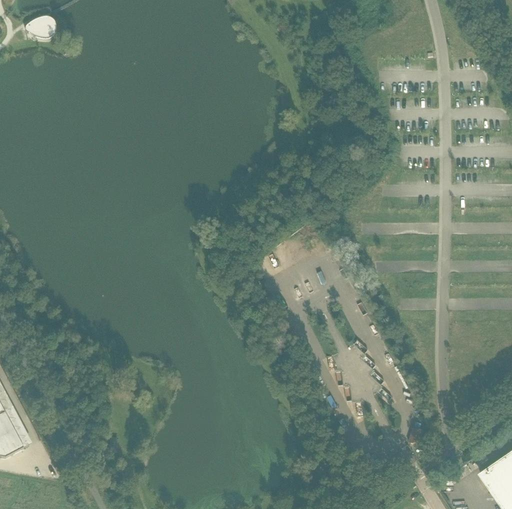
[(55,22),(55,21),(54,21),(54,20),(53,19),(51,17),(50,17),(49,16),(48,16),(46,16),(44,16),(42,16),(40,16),(39,17),(38,17),(35,18),(33,19),(32,20),(30,21),(28,22),(26,24),(25,25),(25,26),(25,27),(25,28),(26,29),(27,29),(28,30),(30,32),(33,33),(34,34),(35,35),(37,35),(39,36),(41,36),(43,37),(45,37),(47,37),(48,36),(49,36),(50,35),(51,35),(53,34),(54,32),(54,31),(55,30),(55,29),(56,28),(56,27),(56,26),(56,25),(55,24),(55,22)]
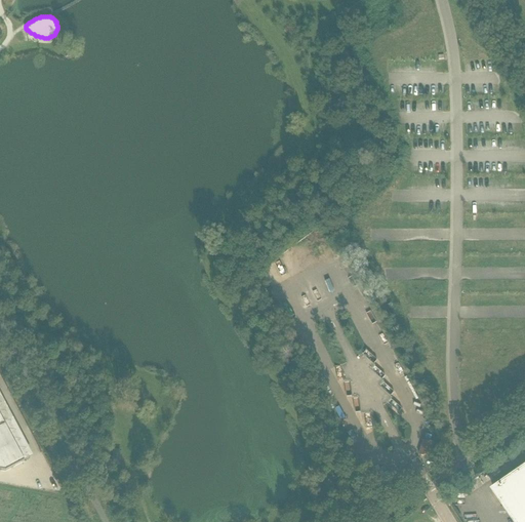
[(0,468),(5,469),(24,459),(5,423),(0,413),(0,468)]
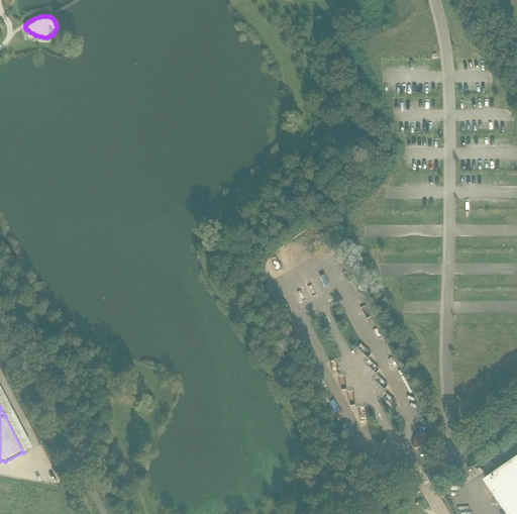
[(413,445),(422,448),(426,433),(418,430),(413,445)]
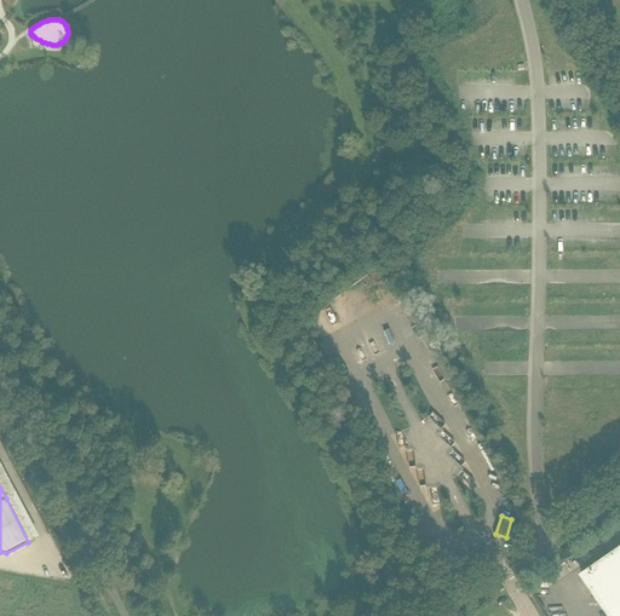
[(130,545),(139,547),(142,537),(131,536),(130,545)]
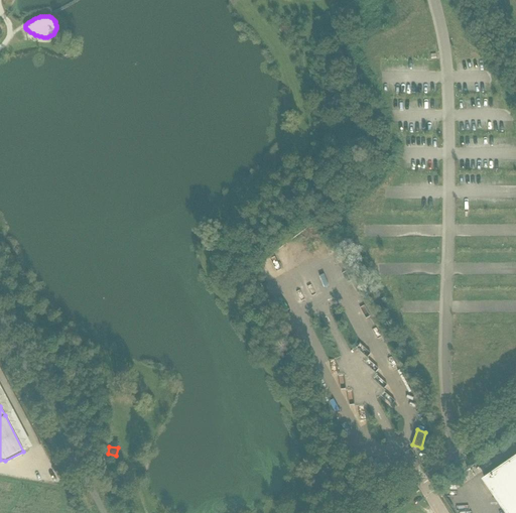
[(515,457),(493,474),(515,506),(515,457)]
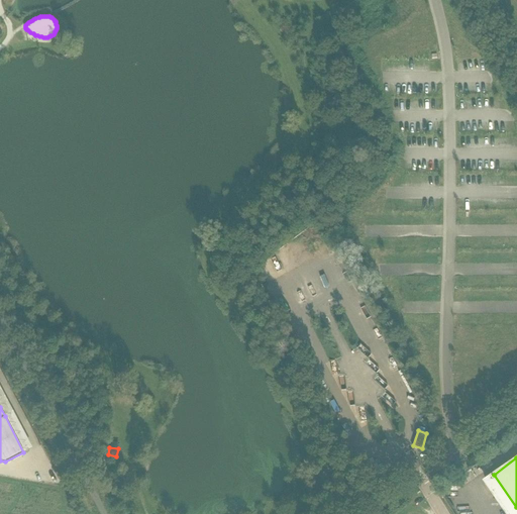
[(367,466),(375,482),(386,477),(377,460),(367,466)]
